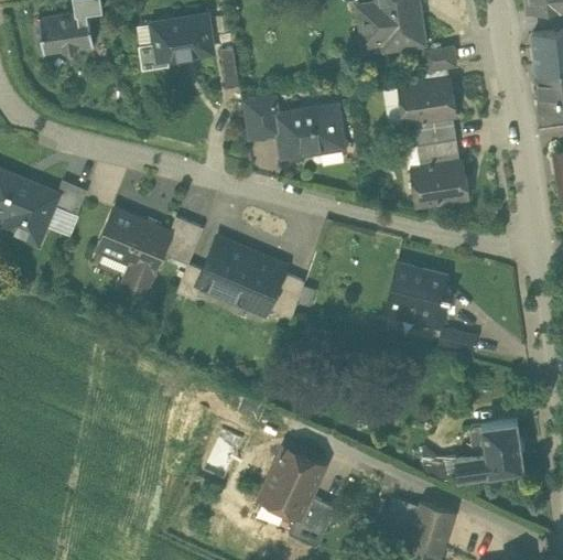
[(73,0),(75,13),(38,19),(43,55),(93,47),(88,13),(103,11),(100,0),(73,0)]
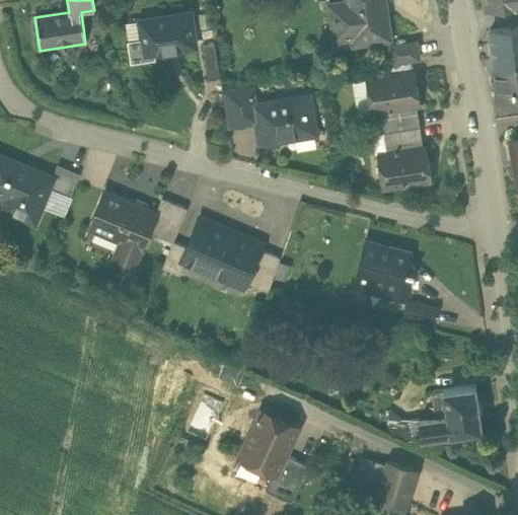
[(383,0),(345,0),(346,3),(328,6),(333,32),(360,28),(363,46),(390,41),(383,0)]
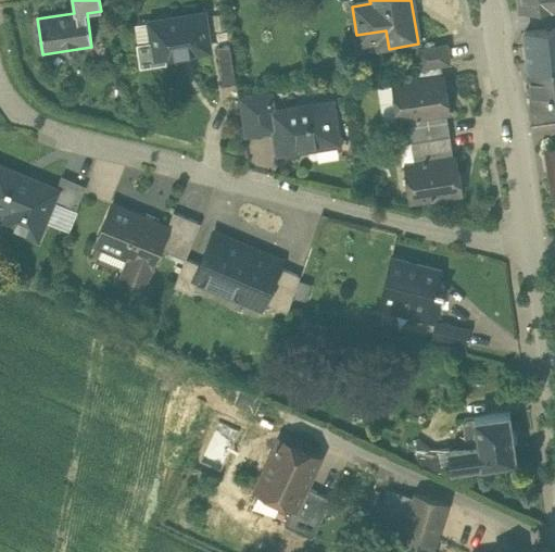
[(554,0),(519,0),(521,14),(554,10),(554,0)]
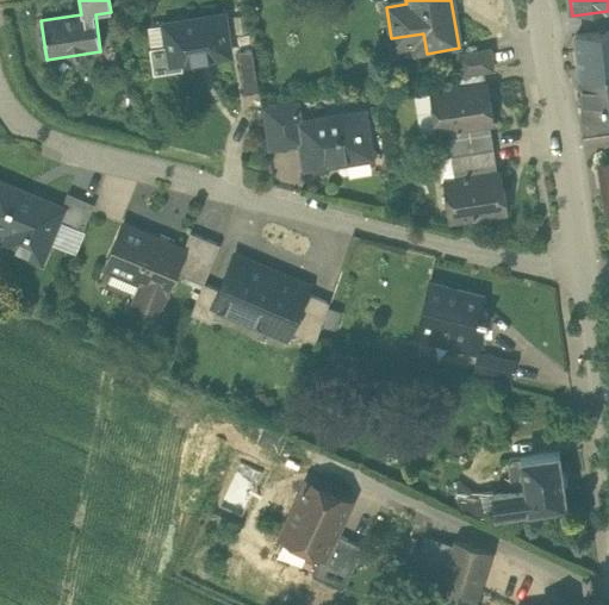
[(223,17),(148,30),(155,75),(181,70),(180,66),(229,57),(223,17)]
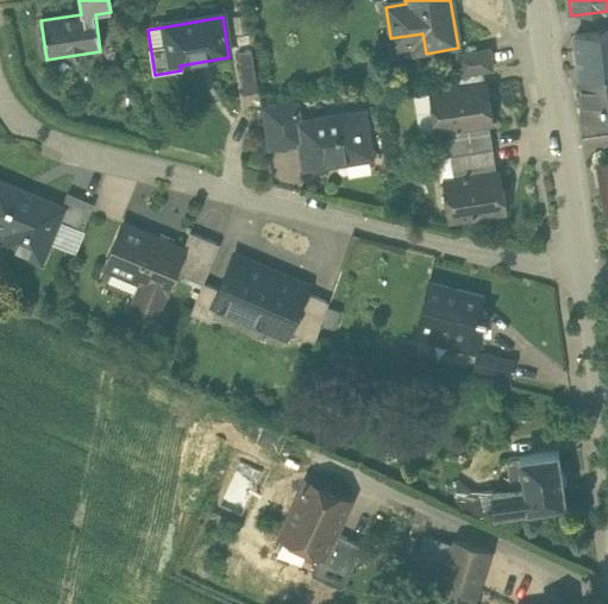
[(607,35),(574,39),(580,81),(607,77),(607,35)]
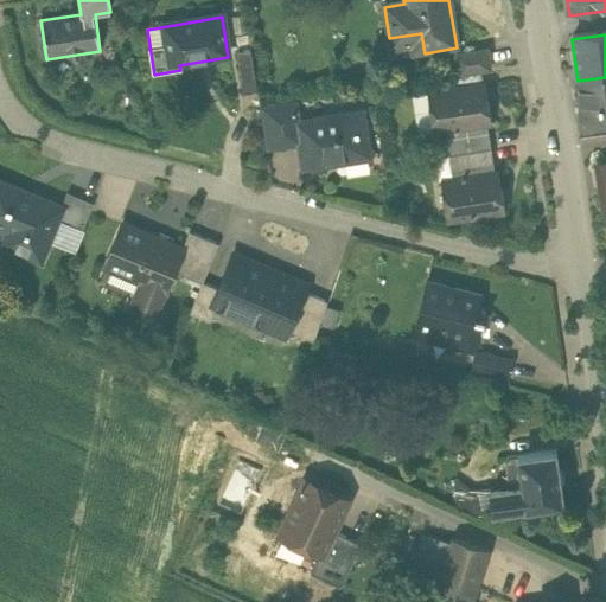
[(248,38),(234,40),(236,55),(250,52),(248,38)]
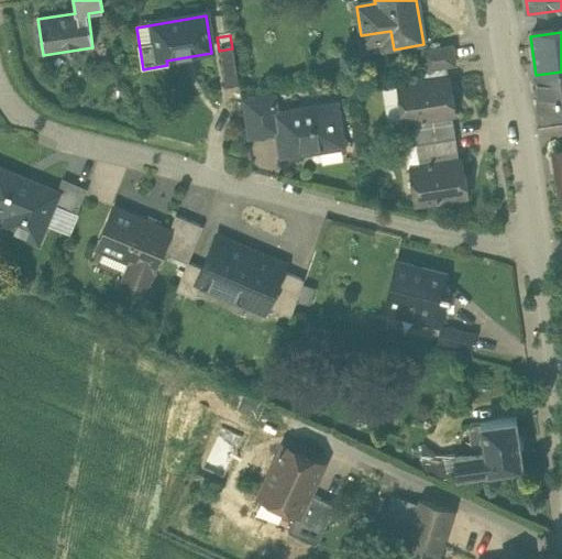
[(239,88),(232,48),(219,51),(226,90),(239,88)]
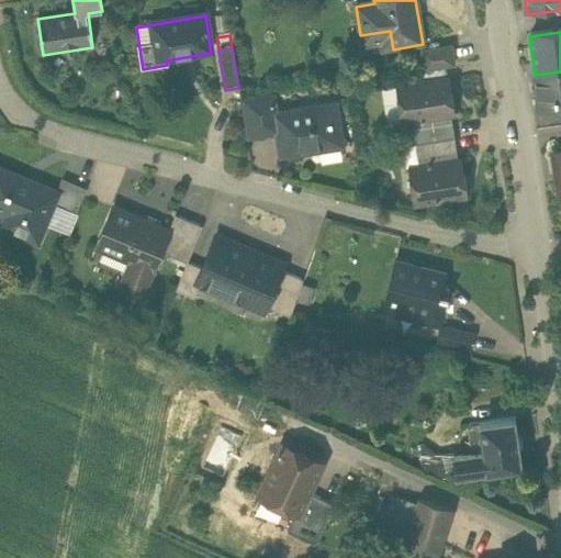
[(451,48),(422,53),(425,70),(453,66),(451,48)]
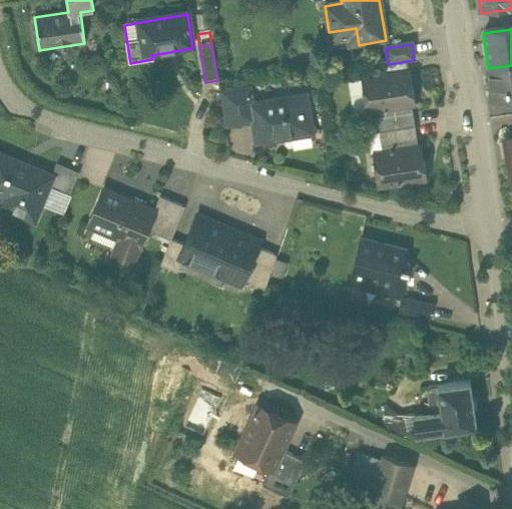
[(511,65),(488,68),(492,104),(511,101),(511,65)]
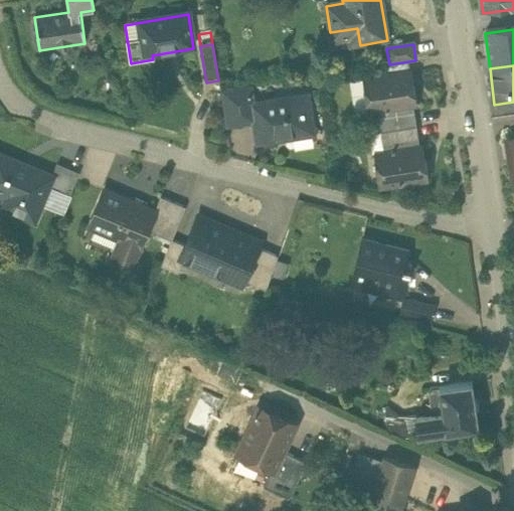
[(409,73),(353,82),(350,87),(354,112),(358,116),(377,113),(412,107),(414,107),(409,73)]
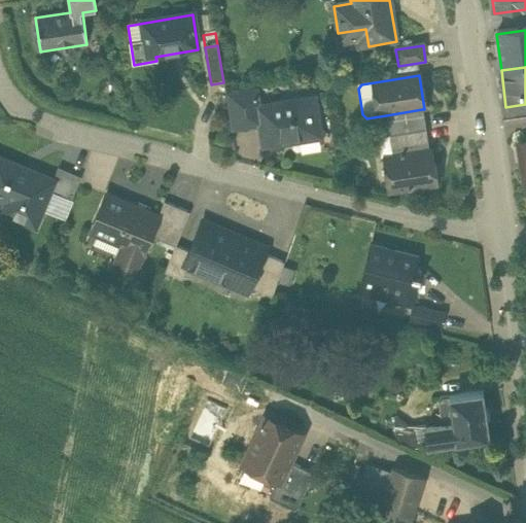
[(255,89),(225,94),(232,130),(259,126),(257,108),(258,108),(255,89)]
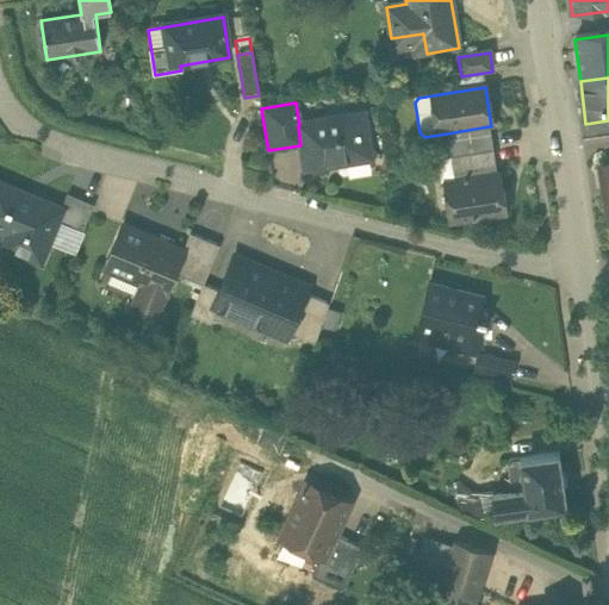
[(299,125),(298,125),(300,145),(305,172),(371,161),(364,116),(299,125)]
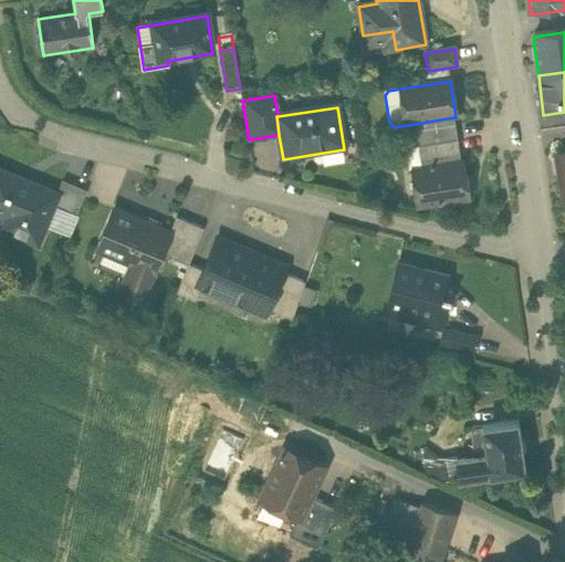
[(453,117),(415,124),(418,147),(458,141),(453,117)]
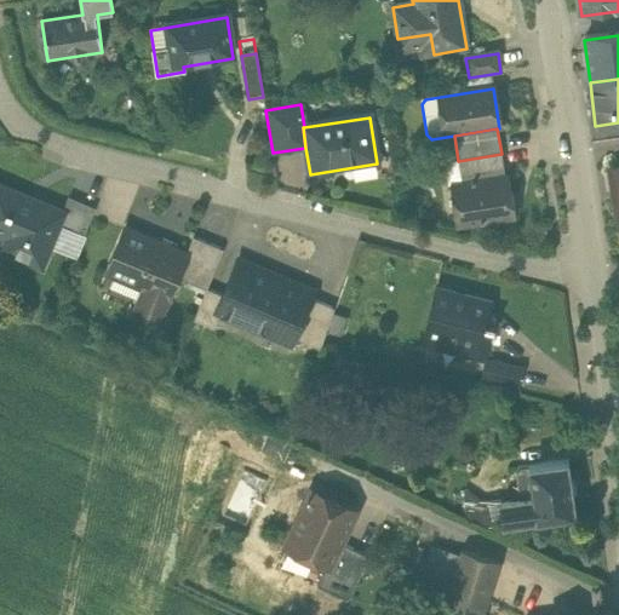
[(502,154),(458,161),(462,185),(505,179),(502,154)]
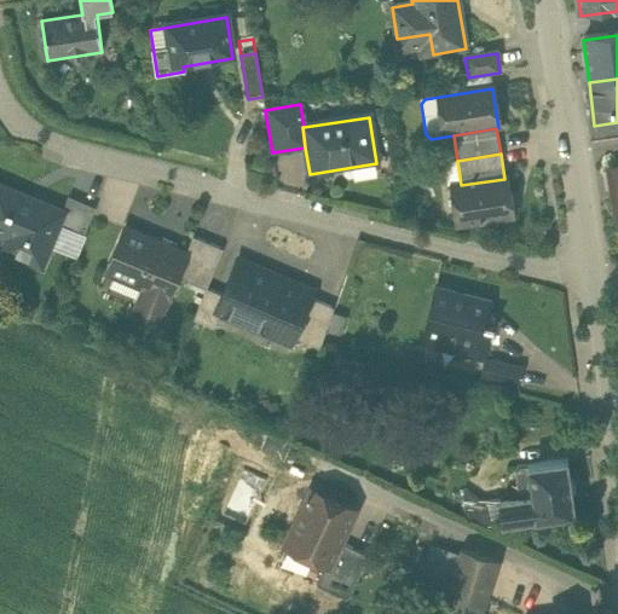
[(461,185),(451,187),(457,227),(513,219),(507,179),(504,179),(461,185)]
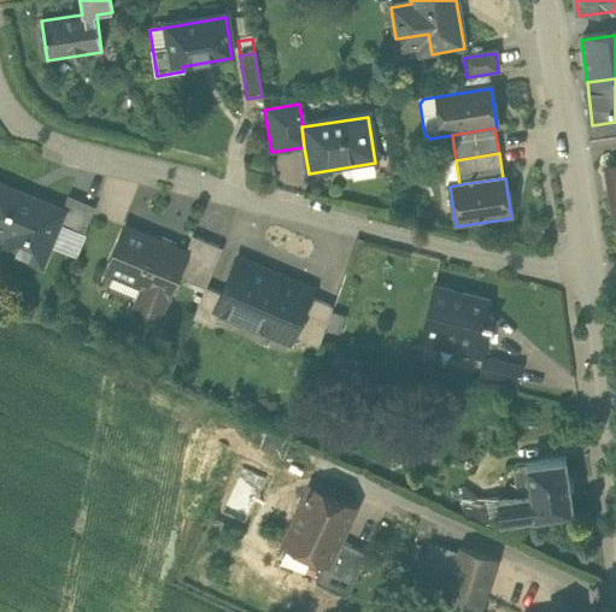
[(62,212),(0,186),(0,234),(9,237),(10,234),(23,239),(16,257),(41,268),(59,225),(64,213),(62,212)]
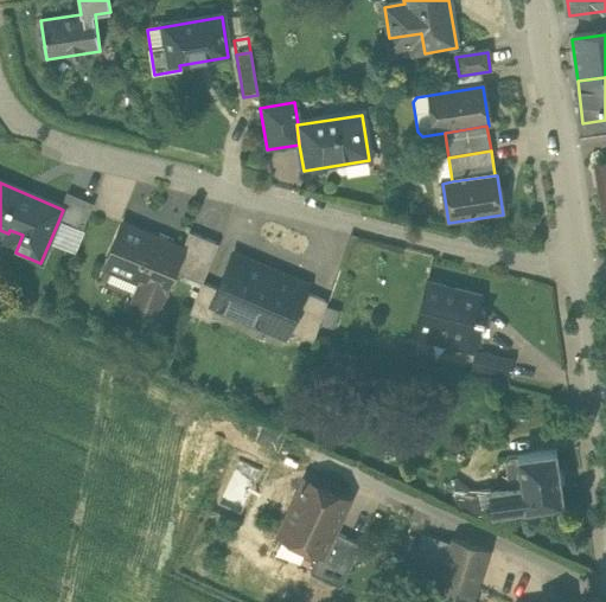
[(94,205),(67,194),(61,209),(63,210),(58,222),(82,231),(94,205)]
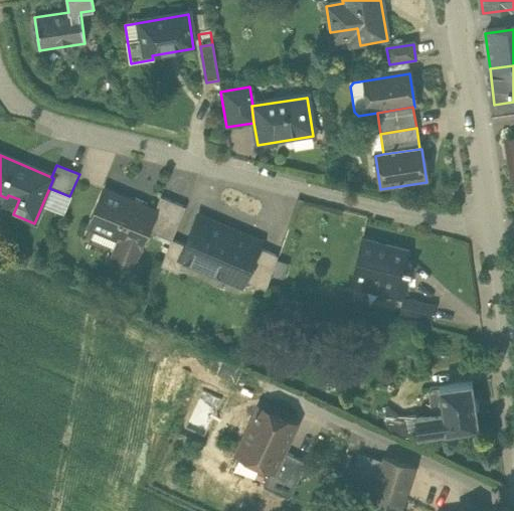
[(155,212),(104,191),(88,228),(120,241),(113,257),(134,265),(147,232),(155,213),(155,212)]
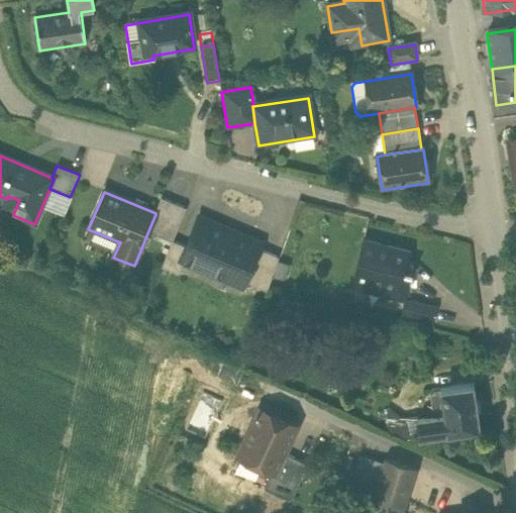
[(186,210),(161,200),(156,213),(156,214),(147,233),(172,243),(173,242),(186,210)]
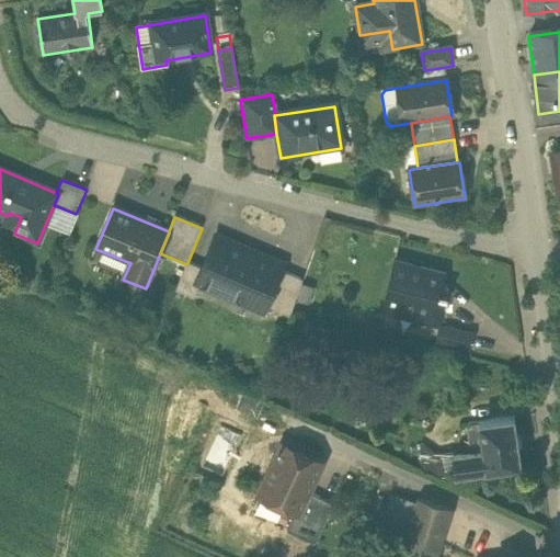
[(284,265),(215,237),(202,269),(195,285),(198,287),(263,315),(265,308),(281,272),(284,265)]
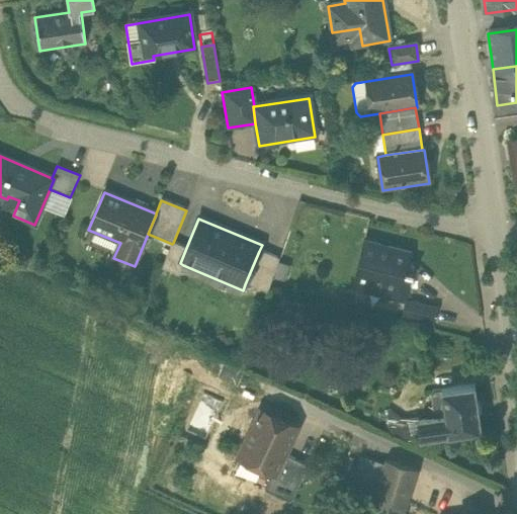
[(183,265),(180,263),(186,248),(173,243),(172,244),(162,269),(178,276),(183,265)]
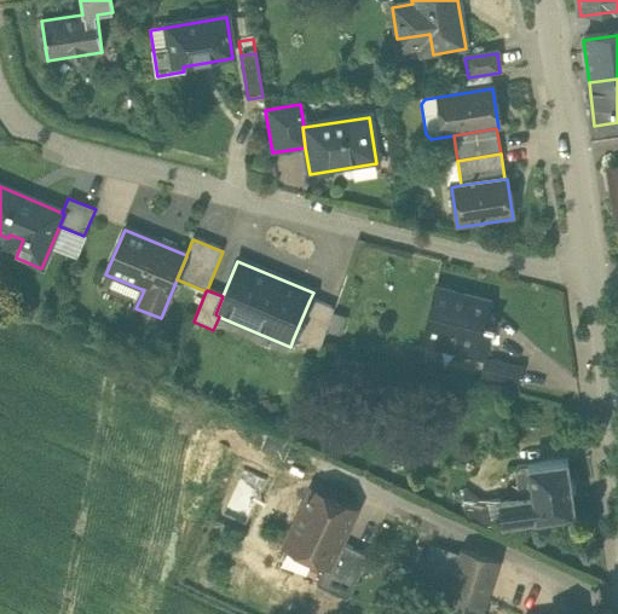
[(492,305),(434,290),(423,336),(463,346),(461,355),(484,360),(491,334),(492,334),(494,328),(486,326),(492,305)]
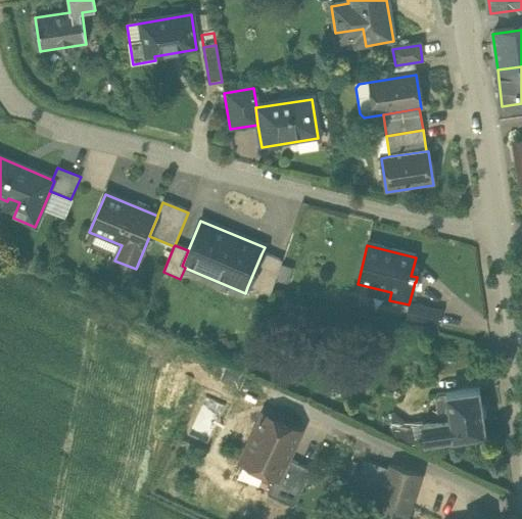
[(282,262),(262,253),(247,287),(270,296),(282,262)]
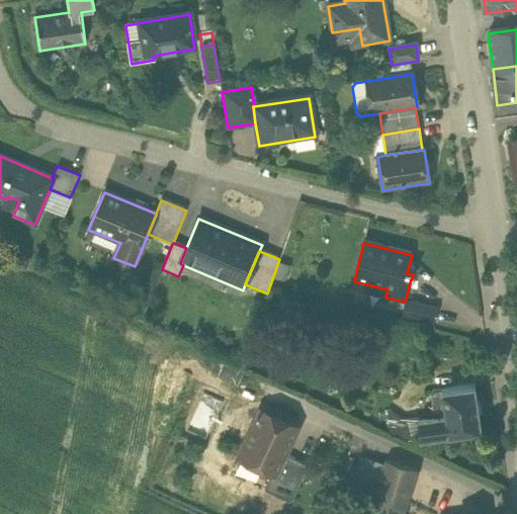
[(437,311),(415,305),(412,319),(434,324),(437,311)]
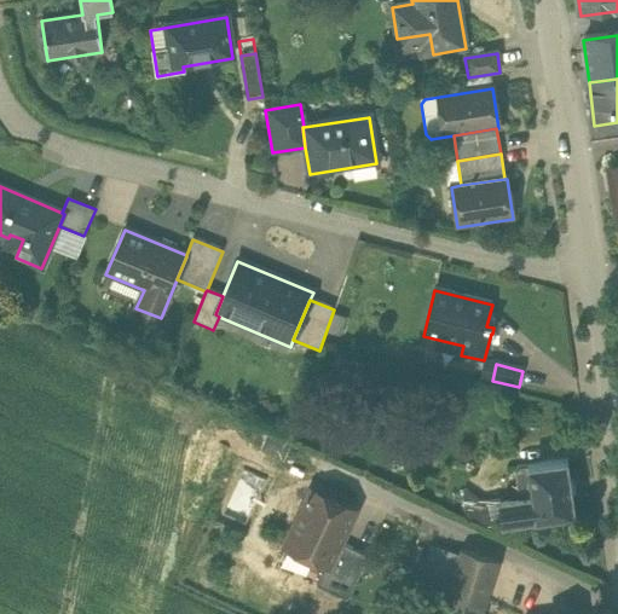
[(566,463),(515,470),(520,500),(501,503),(501,500),(500,500),(503,526),(554,519),(555,529),(576,527),(566,463)]
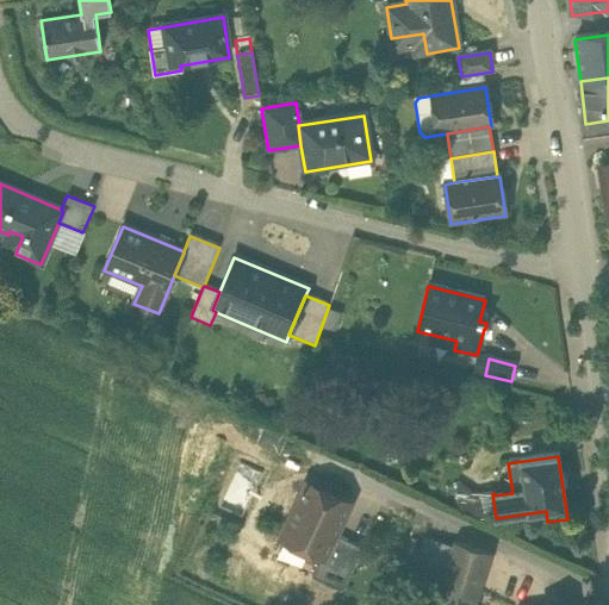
[(492,493),(474,496),(459,485),(460,515),(478,521),(496,518),(492,493)]
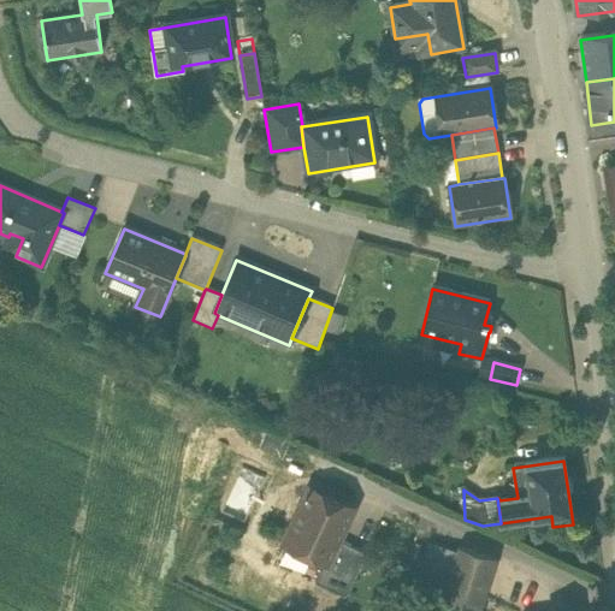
[(352,510),(311,491),(285,545),(325,564),(326,564),(337,541),(352,510)]
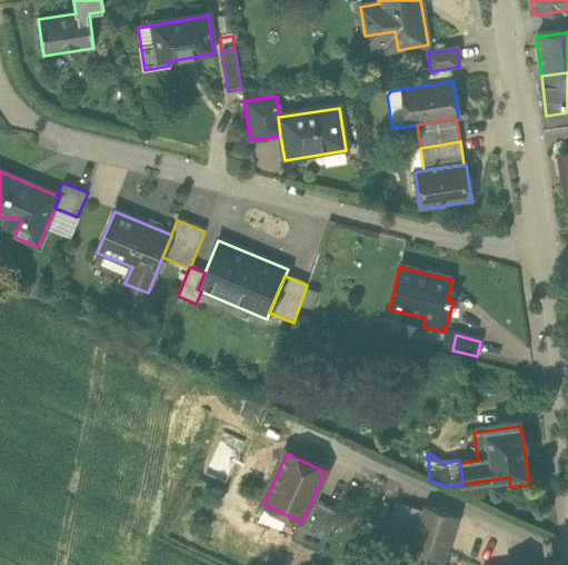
[(338,514),(311,501),(301,522),(300,522),(291,541),(319,554),(338,514)]
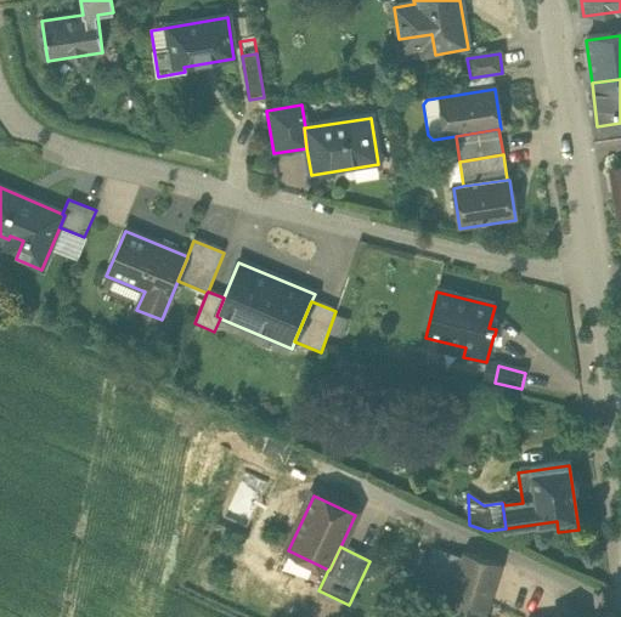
[(462,560),(434,552),(419,599),(447,607),(446,611),(464,616),(484,616),(501,566),(463,555),(462,560)]
